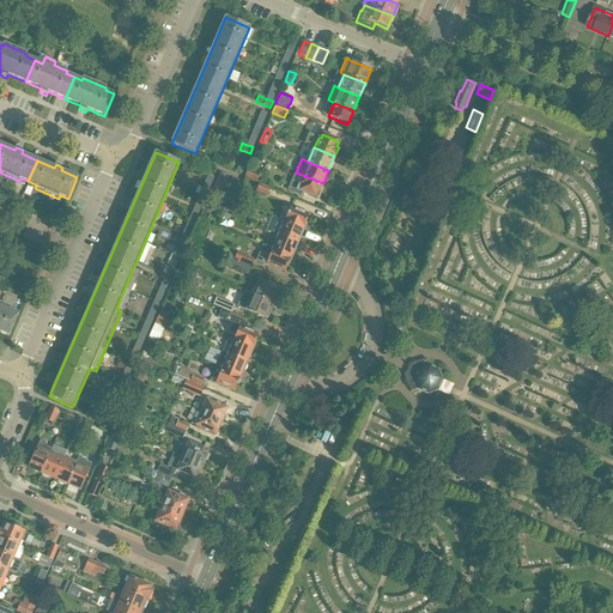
[(248,169),(244,177),(256,182),(260,175),(248,169)]
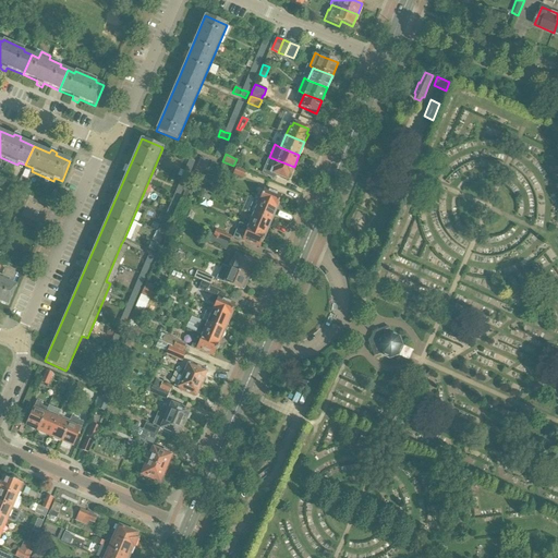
[(269,157),(262,173),(274,179),(275,174),(287,180),(288,176),(290,176),(294,167),(275,159),(269,157)]
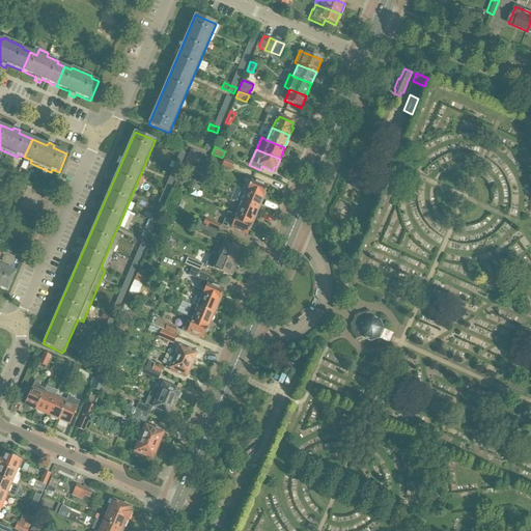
[(187,164),(190,165),(195,152),(192,150),(187,164)]
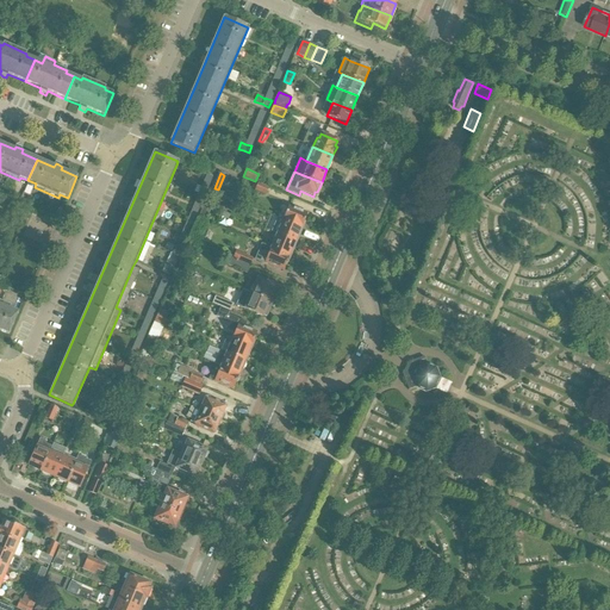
[(254,188),(255,188),(254,191),(266,195),(268,188),(257,184),(259,182),(256,182),(254,188)]
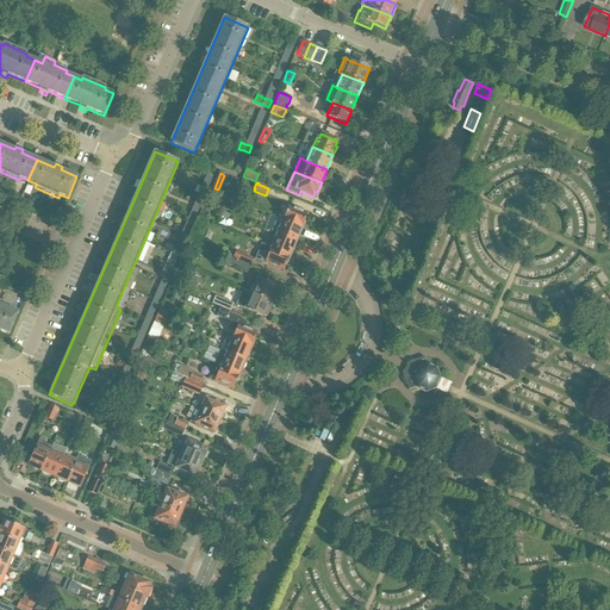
[(192,192),(198,195),(199,194),(204,197),(206,190),(201,187),(200,188),(194,186),(192,192)]
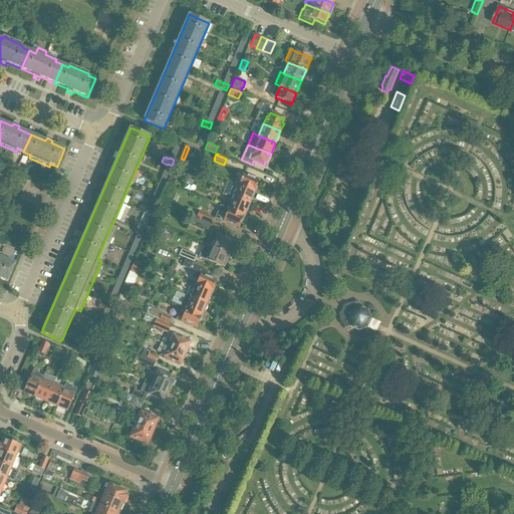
[(238,184),(237,186),(254,193),(259,181),(243,174),(239,184),(238,184)]
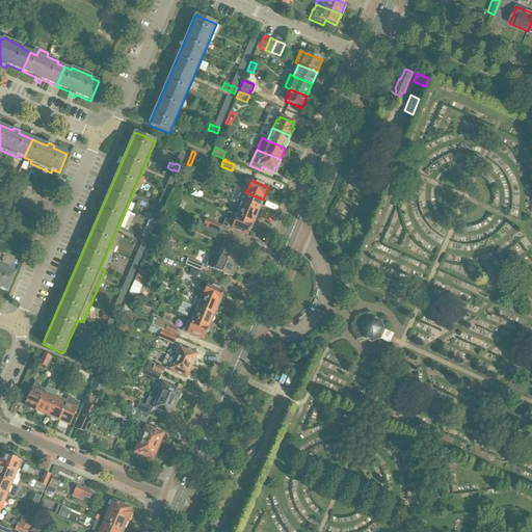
[(241,190),(236,203),(241,204),(258,211),(263,200),(245,192),(241,190)]
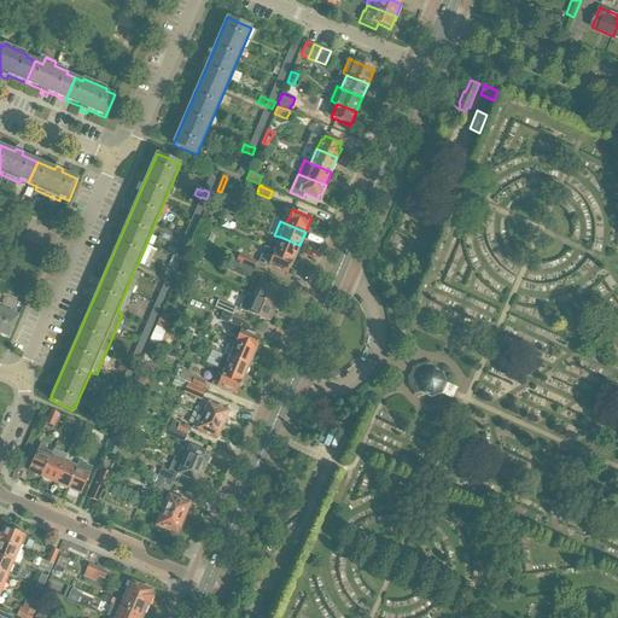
[(273,245),(270,250),(273,251),(293,260),(299,245),(280,237),(275,246),(273,245)]
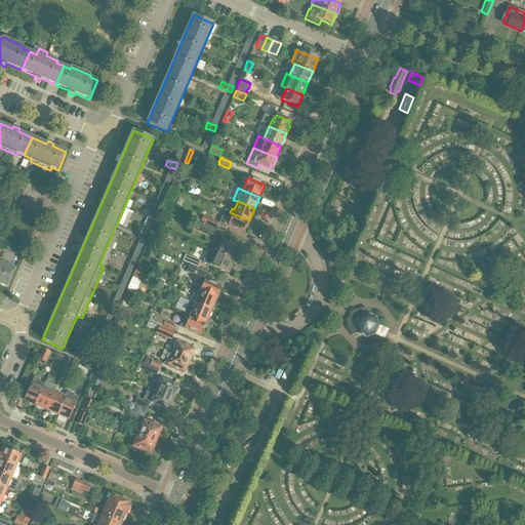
[(225,210),(218,225),(227,228),(228,227),(244,234),(249,220),(232,213),(230,212),(225,210)]
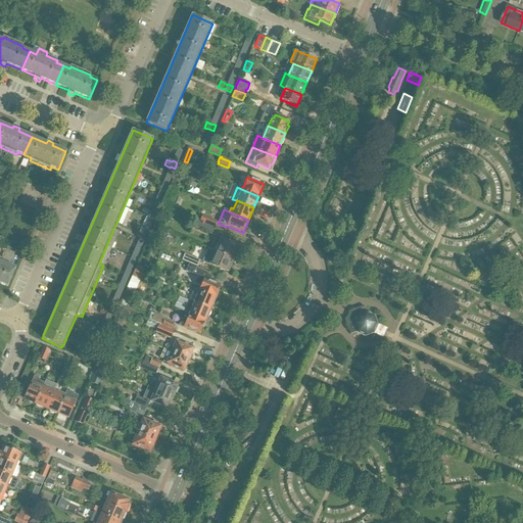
[(199,222),(215,228),(217,222),(202,216),(199,222)]
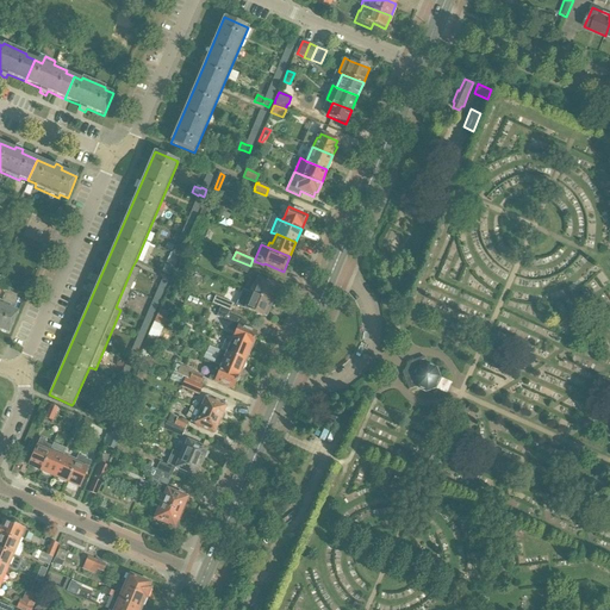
[(228,267),(247,274),(250,267),(231,259),(228,267)]
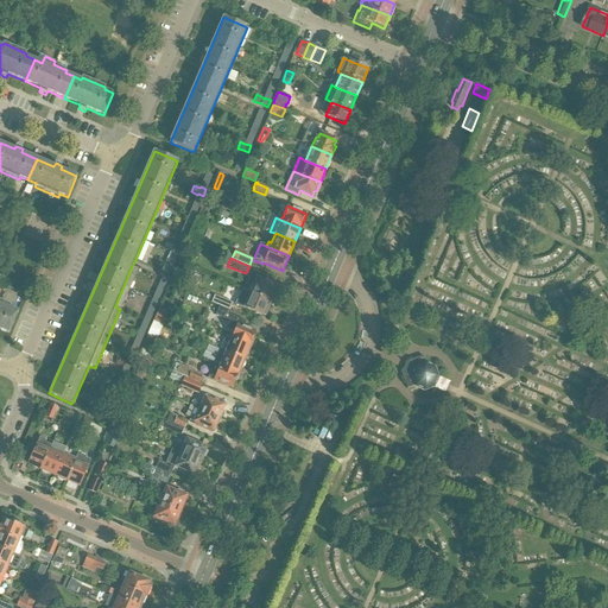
[(257,277),(249,292),(270,301),(276,285),(257,277)]
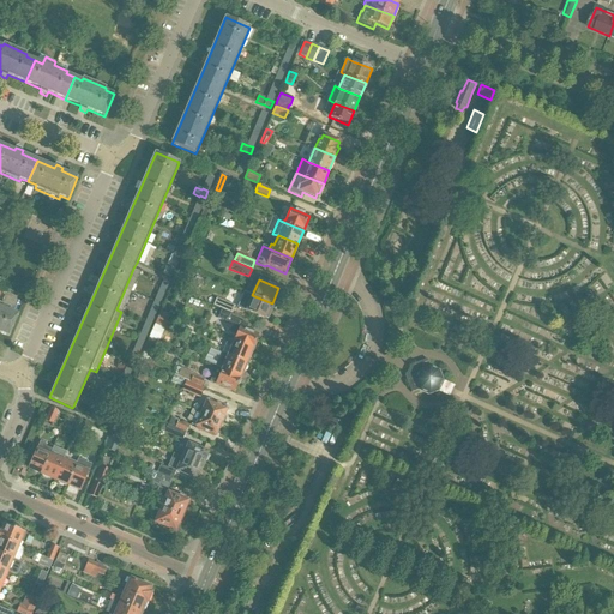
[(252,295),(246,311),(264,318),(265,319),(269,319),(272,313),(269,311),(272,304),(252,295)]
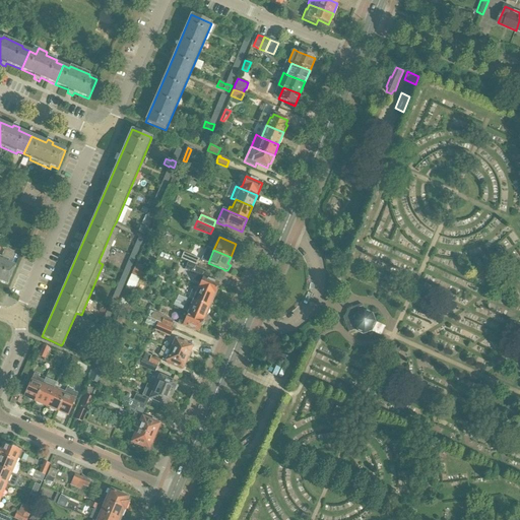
[(183,253),(180,259),(187,262),(197,266),(199,260),(183,253)]
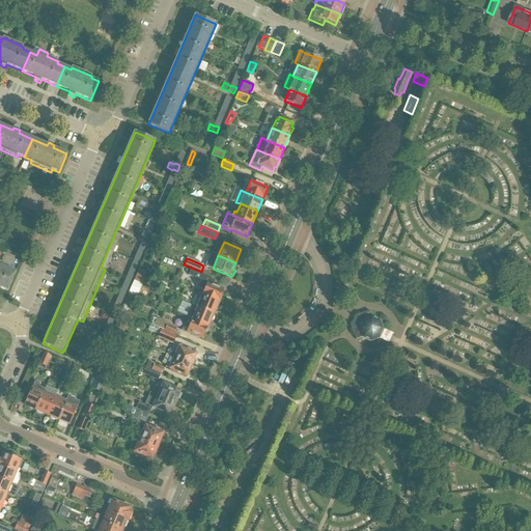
[(0,287),(7,291),(17,272),(8,269),(9,267),(0,262),(0,287)]
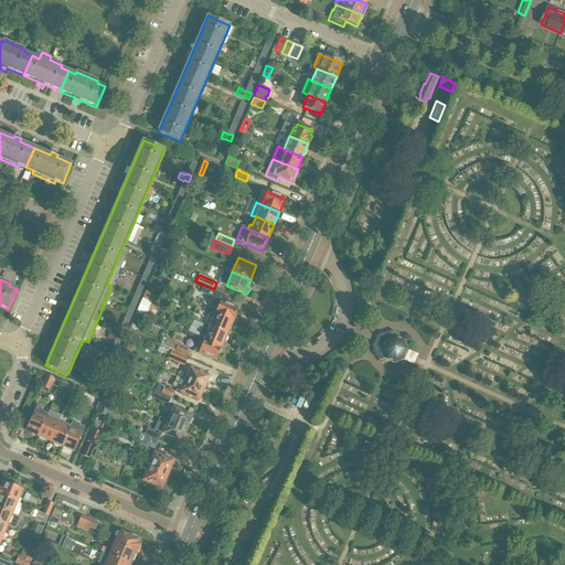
[(203,286),(201,291),(211,296),(213,289),(214,289),(203,285),(203,286)]
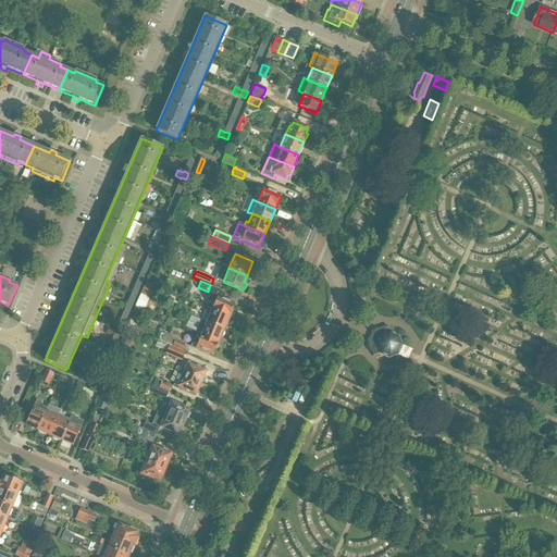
[(140,294),(155,299),(159,289),(145,284),(140,294)]
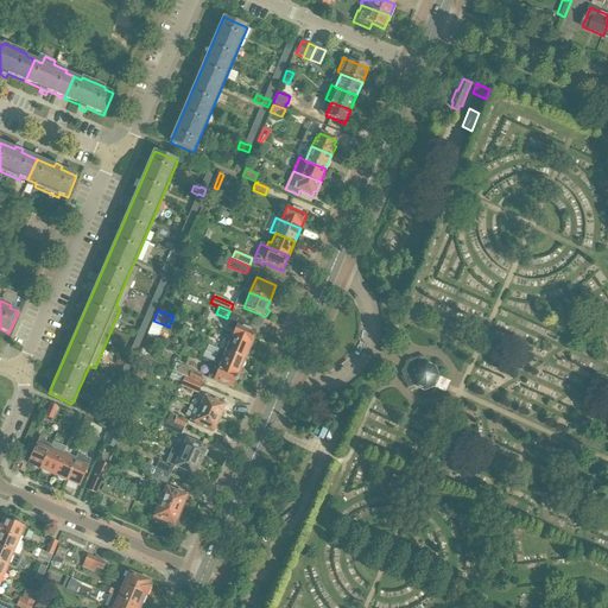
[(169,327),(153,321),(147,334),(158,339),(160,333),(170,337),(172,330),(168,328),(169,327)]
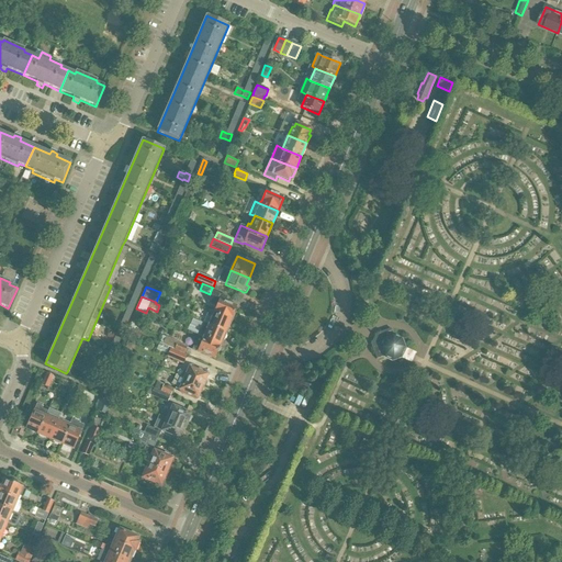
[(237,305),(220,299),(220,300),(213,296),(210,303),(216,305),(215,311),(214,310),(213,312),(232,319),(237,305)]
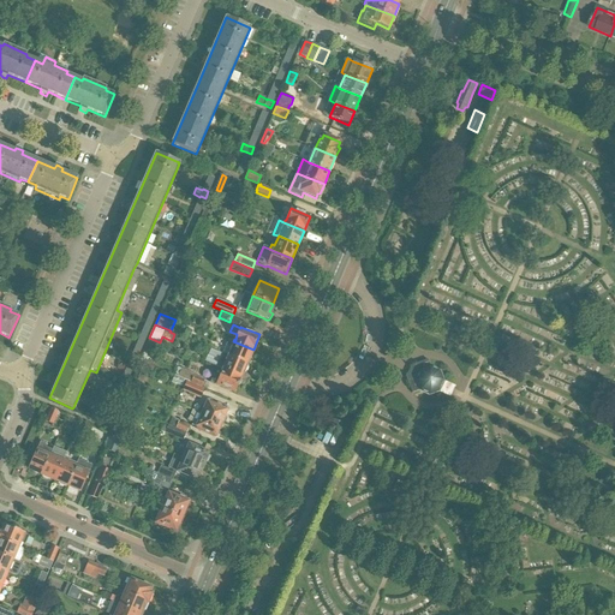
[(160,342),(149,338),(139,362),(150,366),(160,342)]
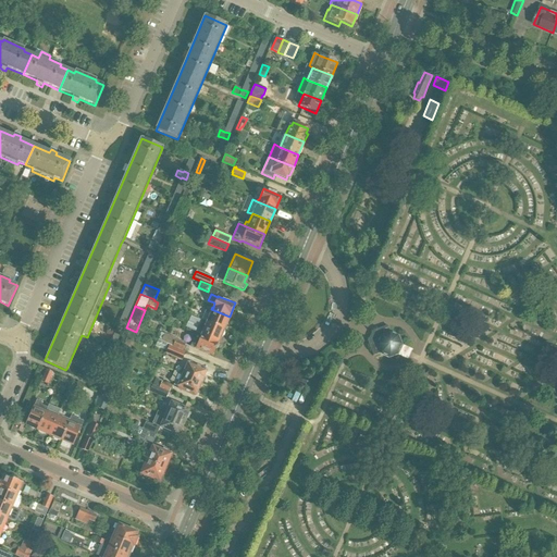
[(203,314),(209,316),(206,321),(224,329),(230,317),(211,309),(207,308),(203,314)]
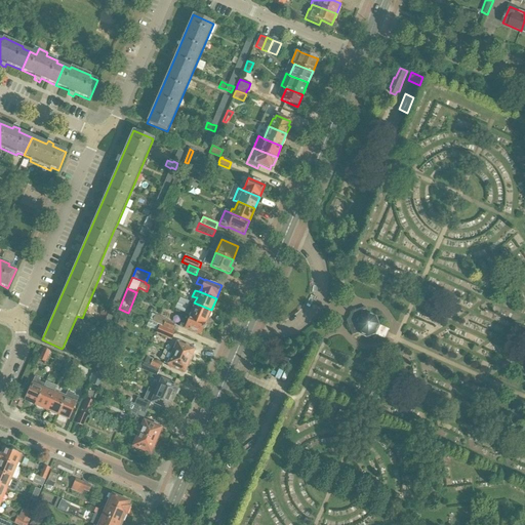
[(194,304),(190,301),(185,313),(206,322),(211,310),(194,303),(194,304)]
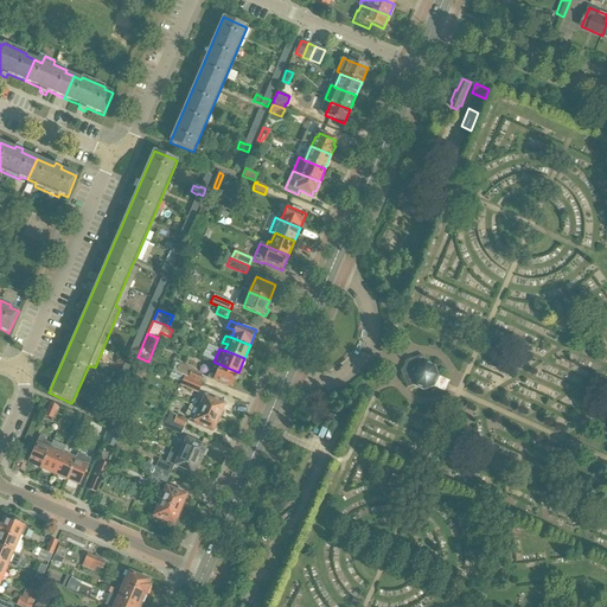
[(415,385),(423,389),(433,385),(443,391),(448,382),(438,376),(434,368),(425,364),(422,356),(406,360),(401,372),(407,388),(415,385)]
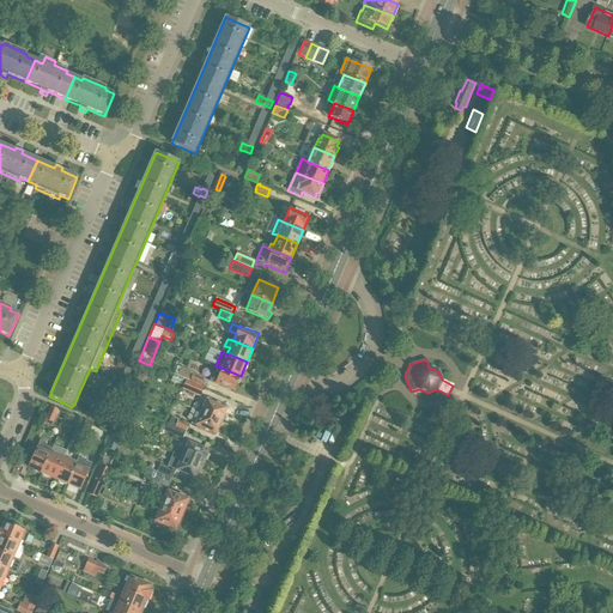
[(210,382),(214,384),(216,383),(235,390),(241,376),(216,365),(216,366),(217,366),(210,382)]
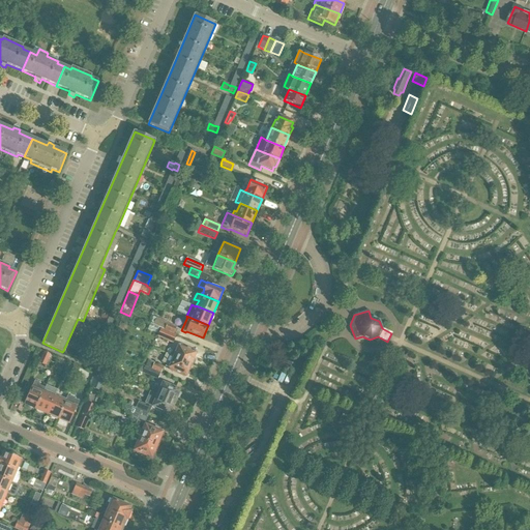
[(156,326),(159,327),(164,329),(164,330),(174,334),(176,327),(167,324),(167,323),(156,319),(153,325),(156,326)]
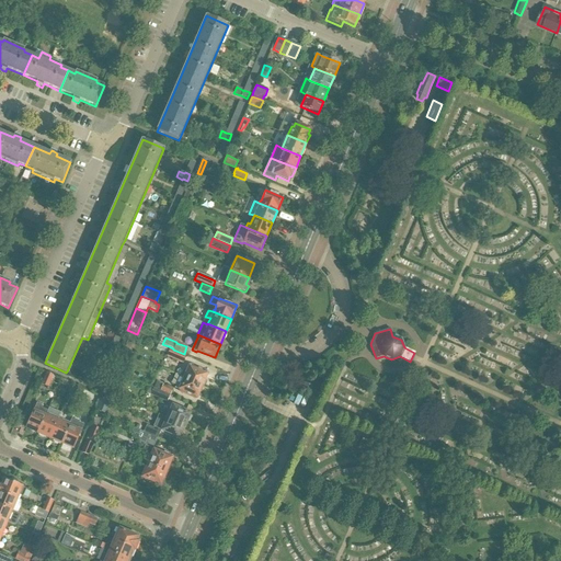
[(162,344),(159,342),(157,348),(165,353),(169,346),(165,345),(162,344)]
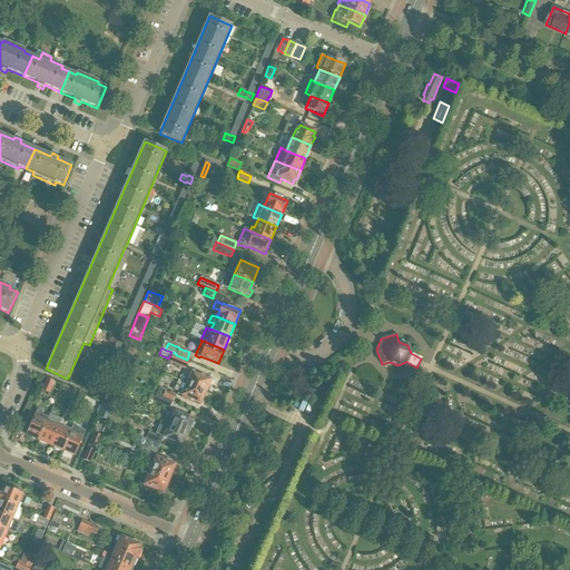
[(169,363),(186,370),(189,361),(173,354),(169,363)]
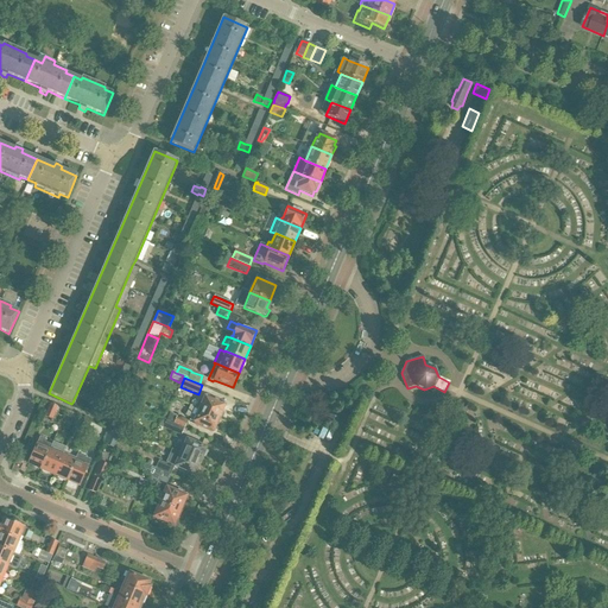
[(198,409),(190,405),(221,419),(223,413),(221,412),(225,404),(204,396),(203,396),(201,400),(202,401),(198,409)]
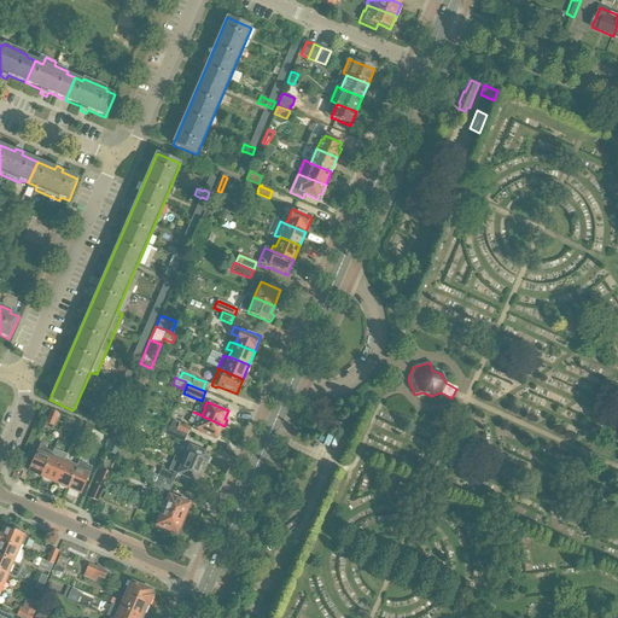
[(60,414),(52,410),(46,424),(53,427),(57,418),(59,419),(60,414)]
